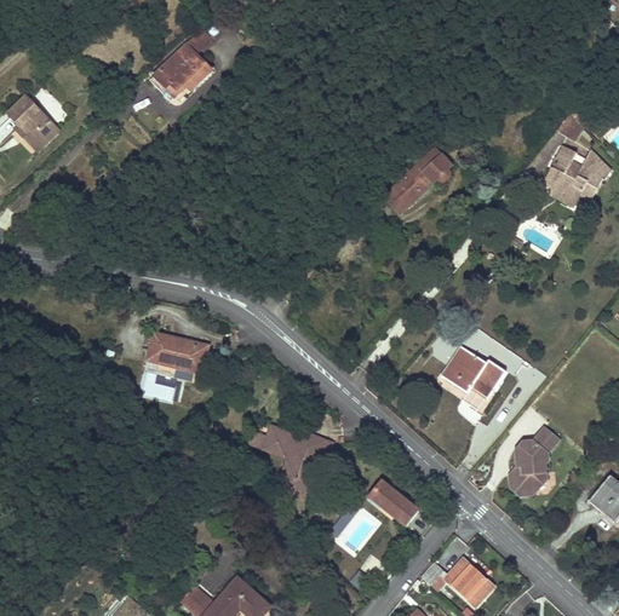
[(202,24),(188,39),(191,42),(190,45),(195,50),(211,35),(202,24)]
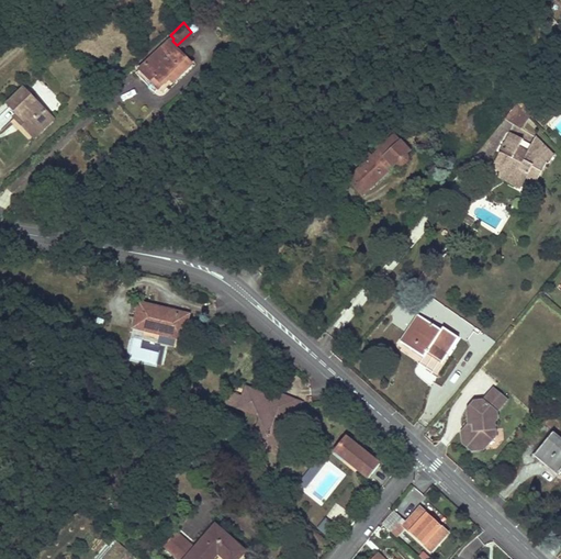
[(169,75),(170,76),(172,78),(191,60),(177,45),(172,41),(174,38),(170,35),(138,66),(149,77),(154,73),(163,81),(169,75)]
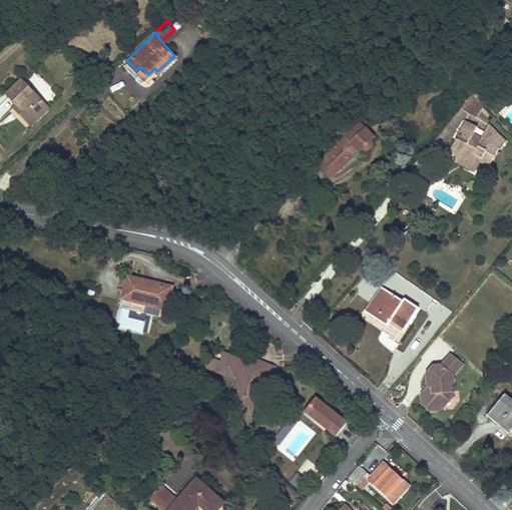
[(123,63),(140,80),(148,74),(140,66),(136,70),(126,60),(123,63)]
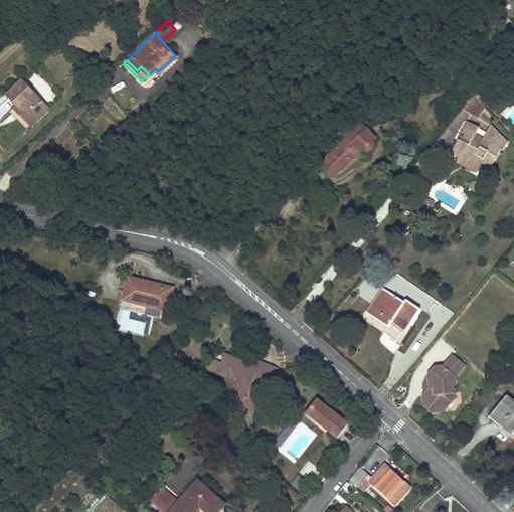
[(13,105),(22,114),(30,123),(47,107),(21,79),(9,92),(17,101),(13,105)]
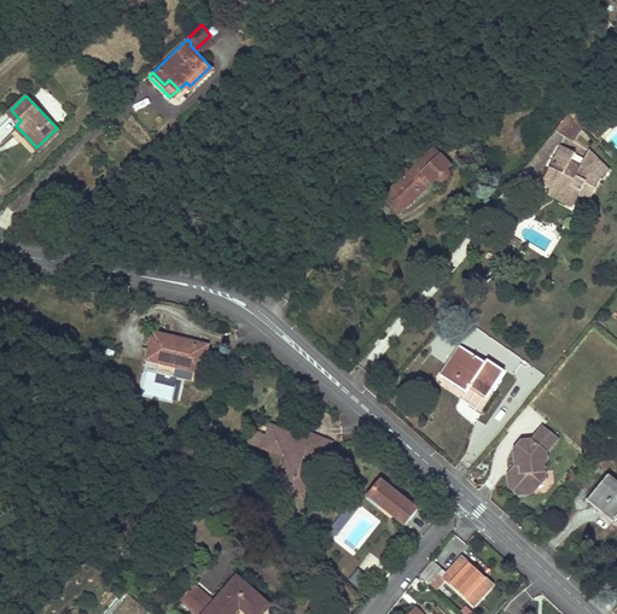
[(576,104),(568,113),(580,126),(588,116),(576,104)]
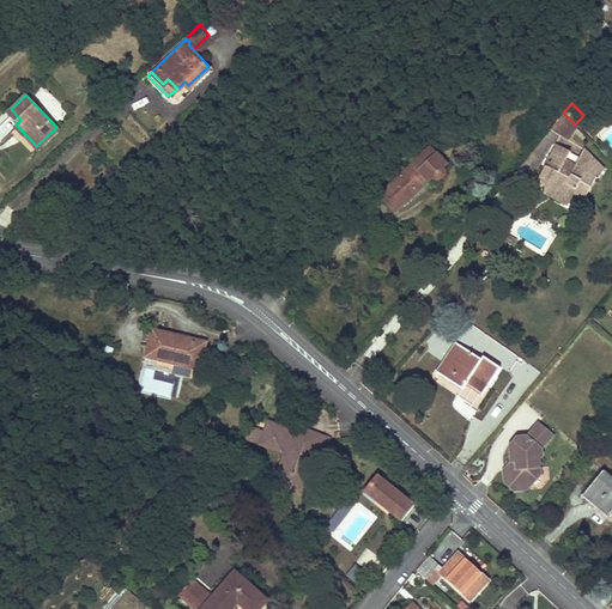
[(552,125),(568,134),(575,125),(563,113),(552,125)]
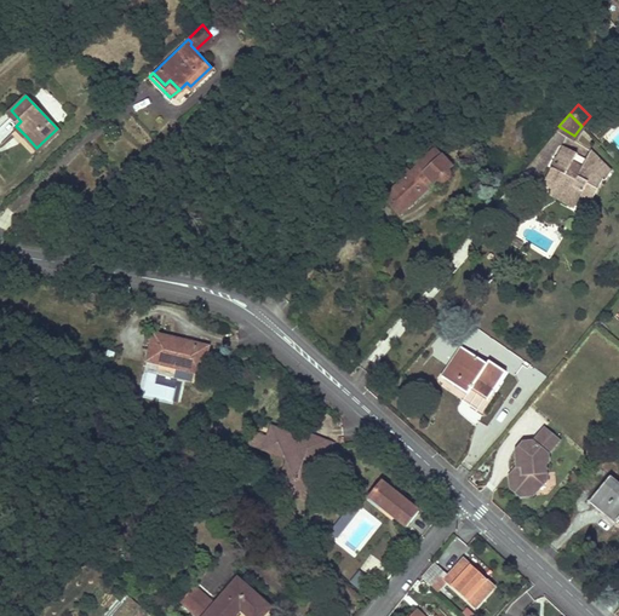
[(555,163),(552,162),(551,161),(545,173),(555,178),(552,184),(577,197),(580,191),(590,197),(602,176),(572,160),(577,151),(562,143),(555,155),(559,156),(555,163)]
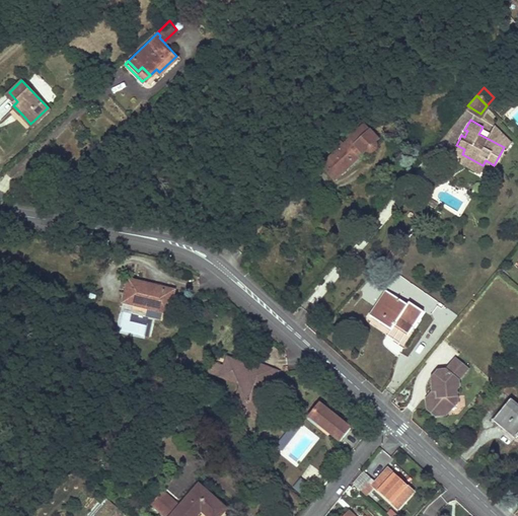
[(370,149),(371,149),(372,149),(373,148),(374,146),(374,144),(375,143),(375,141),(374,139),(376,136),(369,128),(354,141),(349,136),(321,161),(335,175),(353,158),(349,154),(358,146),(361,150),(365,148),(367,149),(369,149),(370,149)]
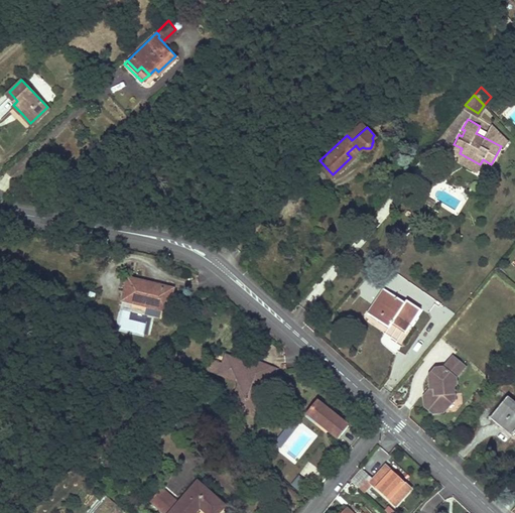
[(462,148),(454,144),(449,151),(458,156),(460,153),(462,148)]
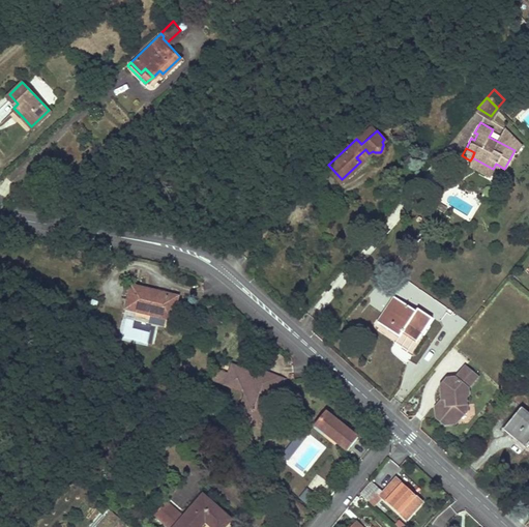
[(440,199),(437,204),(443,208),(446,203),(440,199)]
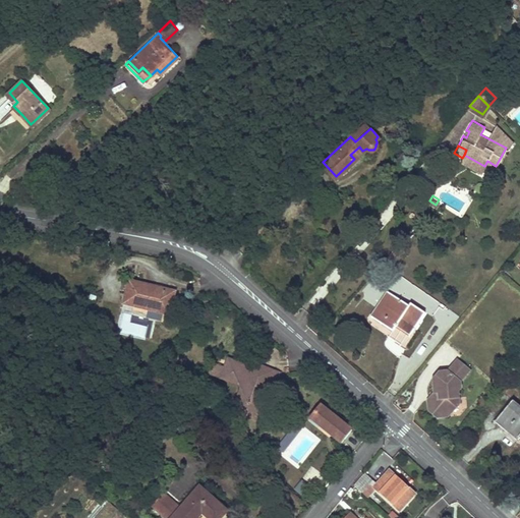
[(148,307),(157,309),(167,311),(170,297),(172,297),(173,289),(164,287),(163,288),(153,286),(154,284),(127,278),(122,301),(132,303),(133,300),(148,303),(148,307)]
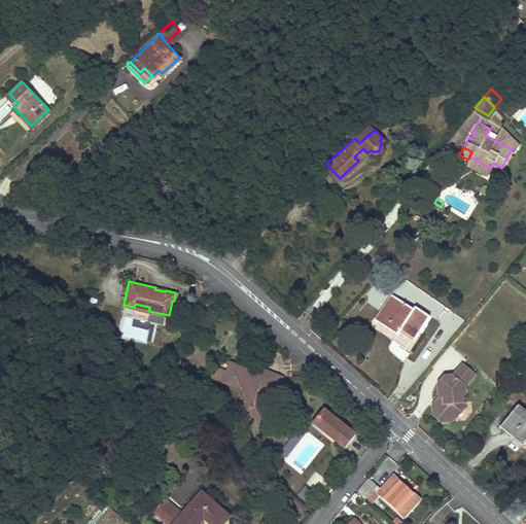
[(399,328),(407,333),(414,338),(429,315),(415,305),(413,308),(391,292),(374,318),(395,333),(399,328)]
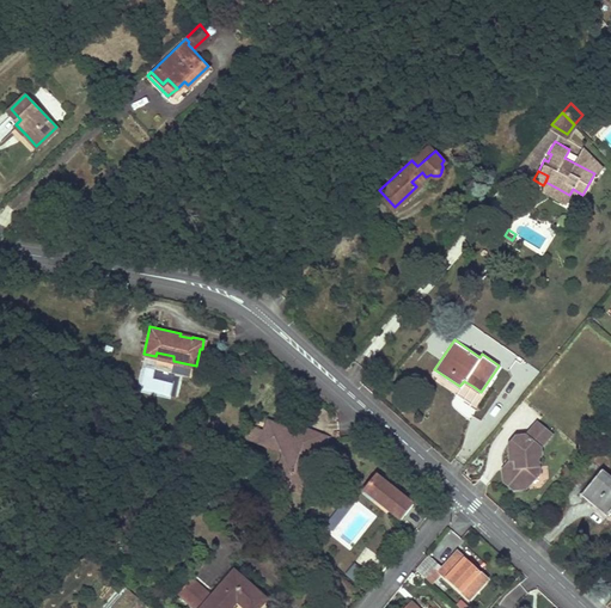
[(310,456),(315,444),(318,434),(300,427),(295,438),(285,434),(287,428),(267,419),(263,430),(255,427),(250,438),(287,452),(276,478),(295,485),(303,466),(298,464),(301,453),(310,456)]
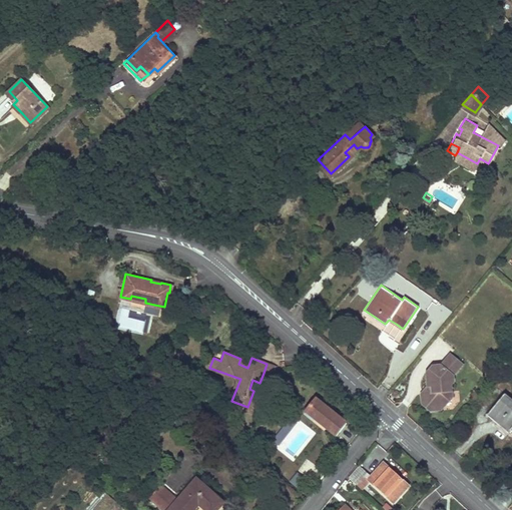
[(429,390),(419,391),(421,402),(428,409),(440,408),(439,399),(447,399),(450,395),(449,385),(453,381),(452,374),(461,364),(450,354),(441,364),(431,364),(425,372),(425,384),(429,384),(429,390)]
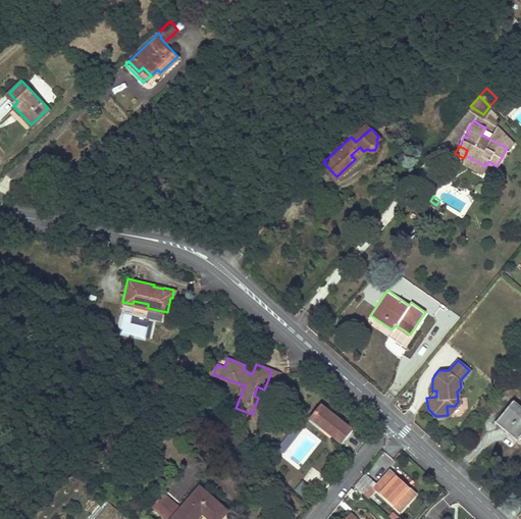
[(270,392),(278,372),(271,370),(268,379),(264,390),(270,392)]
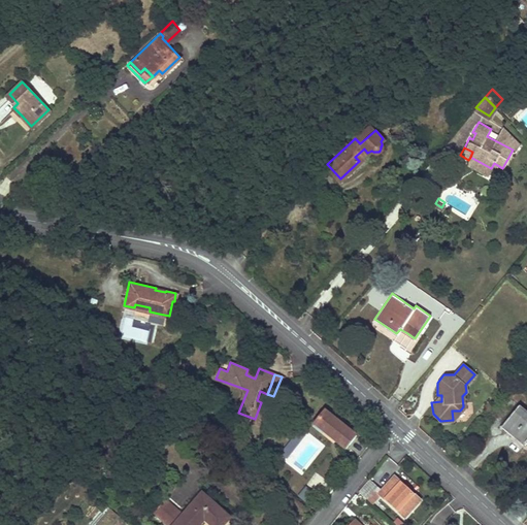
[(500,425),(506,430),(512,434),(515,431),(525,439),(524,441),(526,443),(526,409),(521,405),(516,412),(514,409),(500,425)]
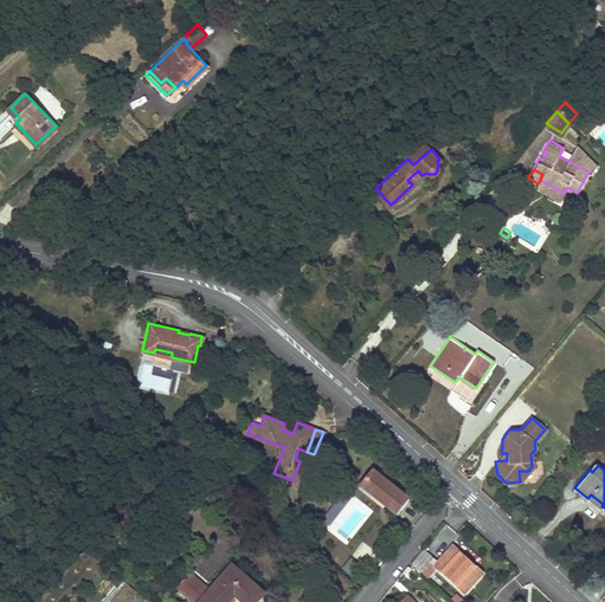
[(378,496),(386,503),(391,506),(394,500),(401,506),(410,497),(373,467),(364,479),(380,492),(378,496)]
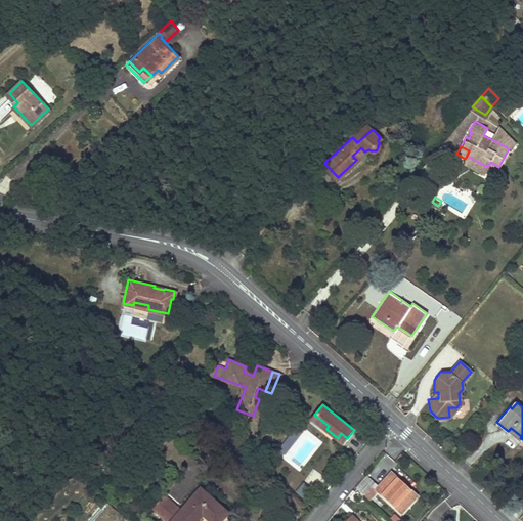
[(297,435),(292,430),(278,446),(284,450),(297,435)]
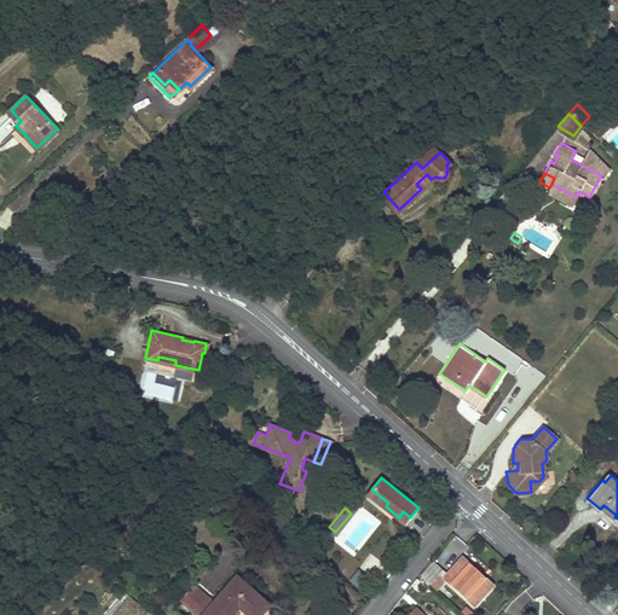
[(392,517),(403,527),(410,517),(403,511),(399,517),(394,514),(392,517)]
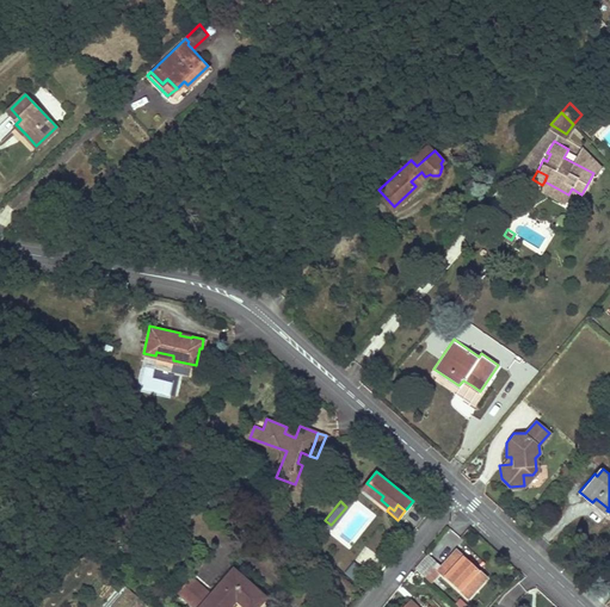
[(468,594),(476,584),(485,576),(456,547),(438,567),(468,594)]
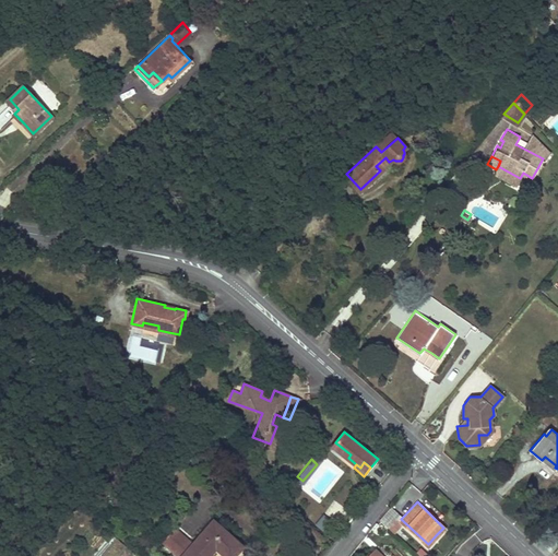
[(388,525),(392,520),(398,513),(390,507),(379,518),(380,519),(388,525)]
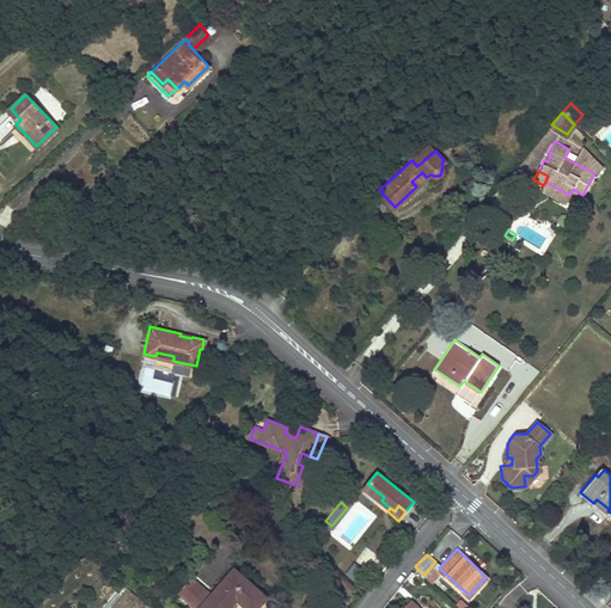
[(364,565),(355,559),(347,571),(356,577),(364,565)]
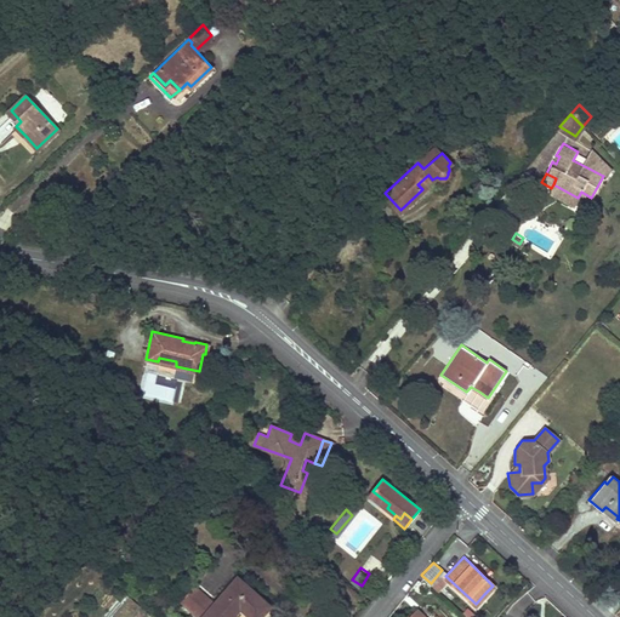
[(194,583),(187,592),(181,599),(200,616),(232,616),(240,609),(249,616),(260,616),(269,606),(237,577),(214,603),(208,598),(209,596),(194,583)]
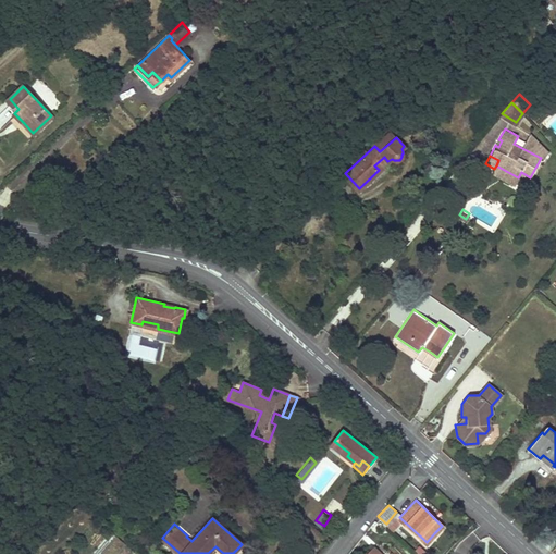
[(101,553),(126,553),(132,549),(113,532),(97,550),(101,553)]
